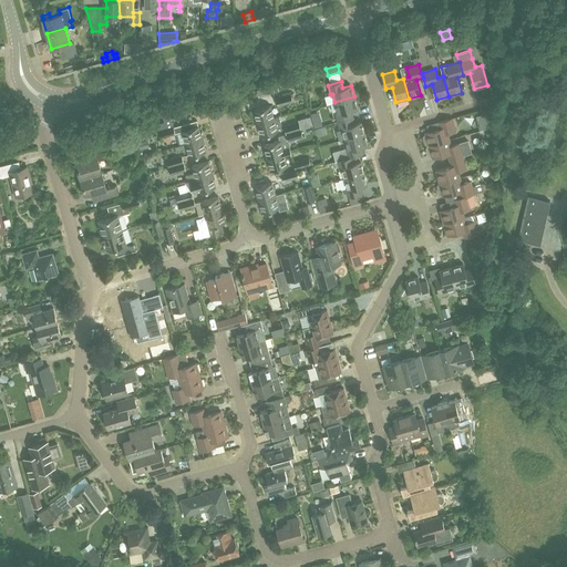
[(295,96),(294,93),(291,93),(276,98),(278,105),(294,101),(292,98),(295,96)]
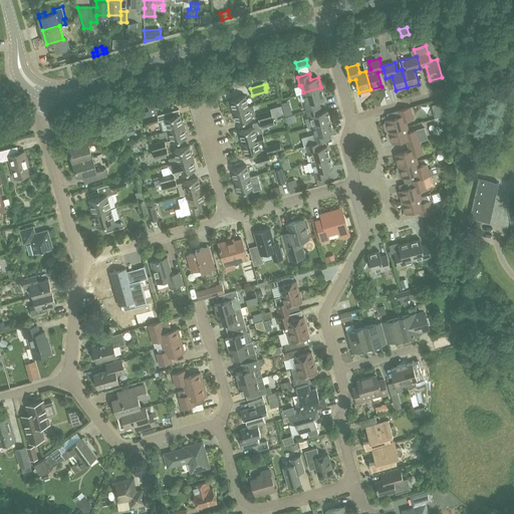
[(306,109),(318,106),(316,100),(324,98),(321,87),(303,92),(305,101),(303,101),(306,109)]
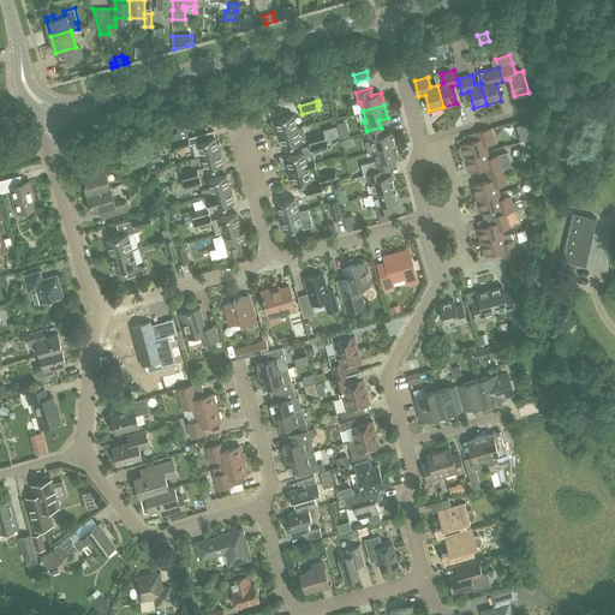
[(278,133),(297,127),(293,113),(275,119),(278,126),(276,126),(278,133)]
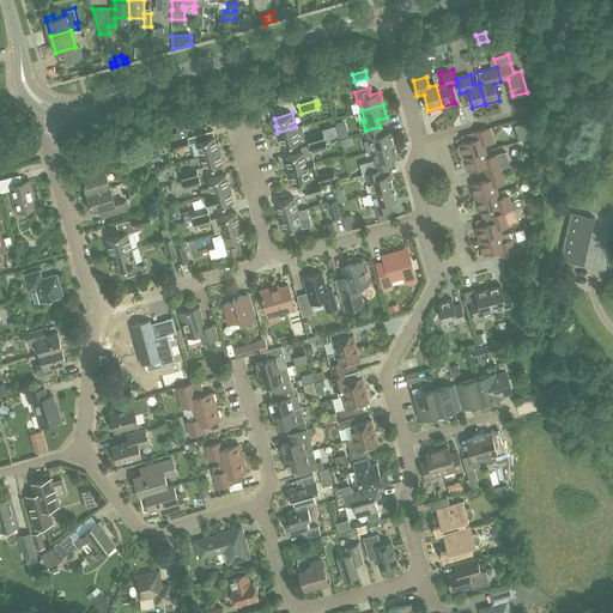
[(200,155),(219,149),(218,143),(216,144),(214,135),(202,139),(200,133),(188,137),(184,123),(176,126),(177,132),(170,134),(171,141),(174,150),(190,145),(189,144),(196,143),(200,155)]
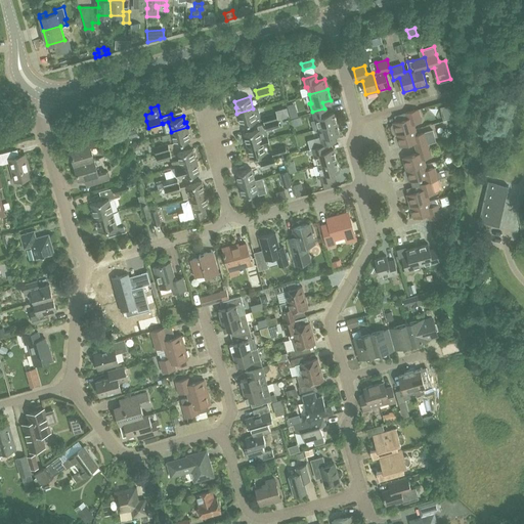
[(253,108),(236,114),(238,118),(239,118),(242,125),(256,121),(257,121),(261,119),(258,107),(253,108)]
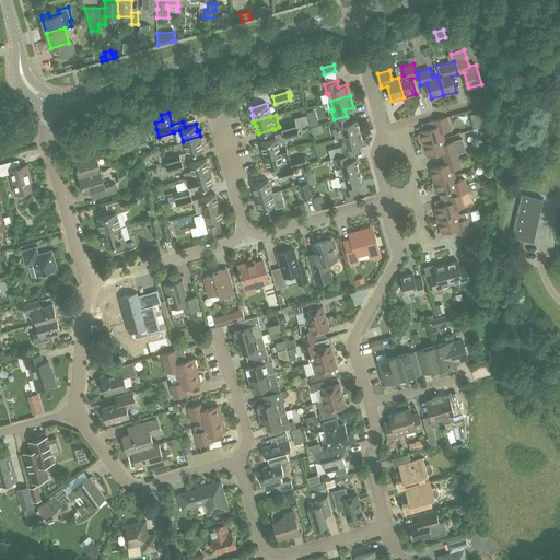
[(335,139),(360,131),(357,120),(348,123),(347,116),(334,119),(336,128),(333,129),(335,139)]
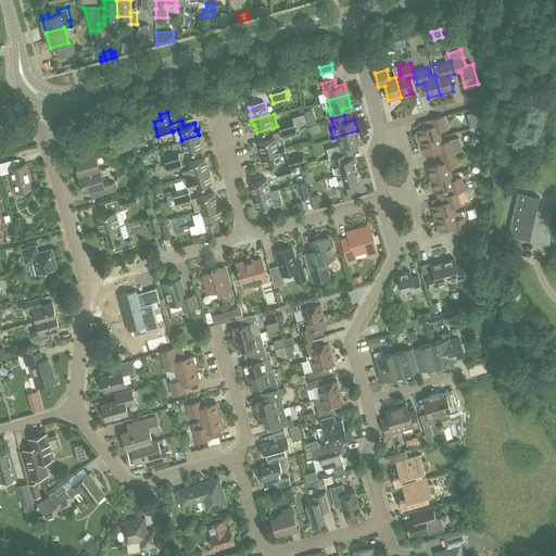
[(421,143),(442,138),(440,131),(449,129),(444,116),(431,121),(433,127),(418,131),(416,133),(415,135),(417,141),(419,142),(421,141),(421,143)]
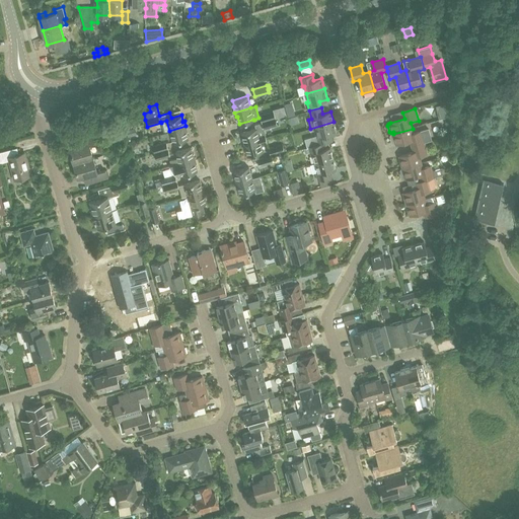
[(262,122),(276,118),(274,112),(260,115),(262,122)]
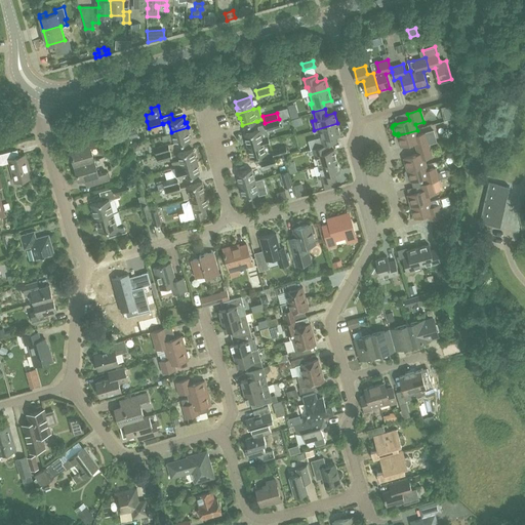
[(268,130),(281,127),(279,119),(265,123),(265,124),(267,130),(268,130)]
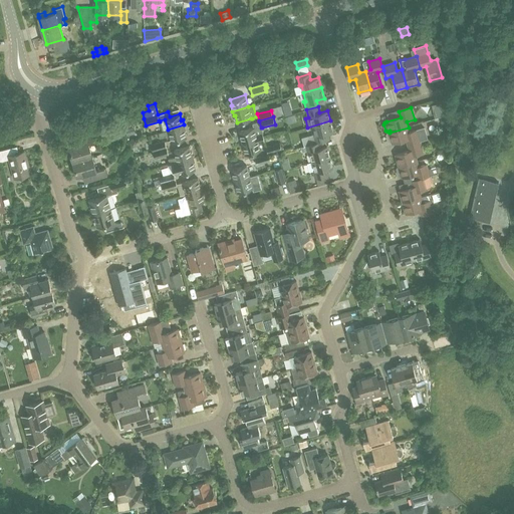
[(315,143),(317,143),(327,140),(326,134),(333,132),(330,120),(307,127),(312,126),(315,135),(313,135),(315,143)]
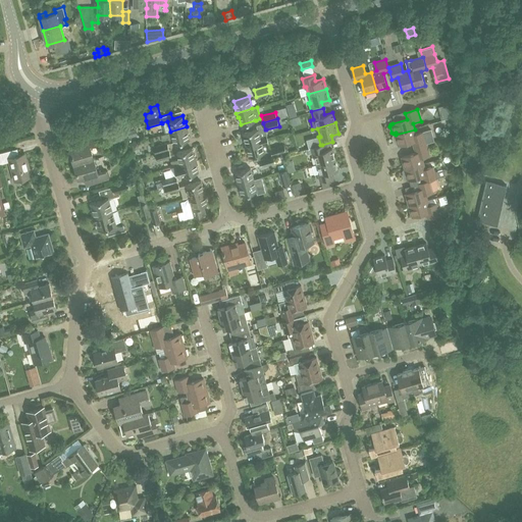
[(243,140),(245,145),(267,139),(266,135),(267,135),(266,129),(265,129),(263,123),(257,125),(258,128),(243,133),(244,140),(243,140)]
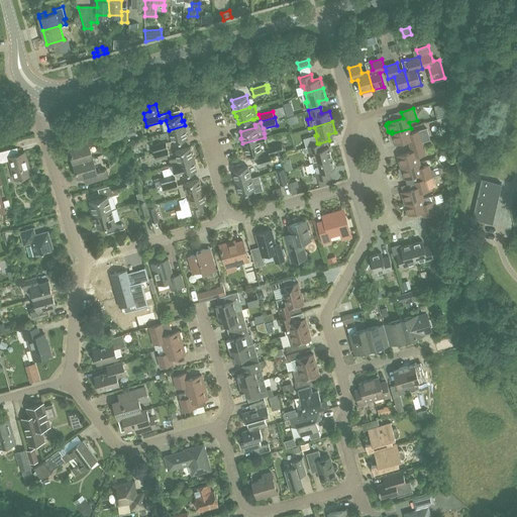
[(185,125),(169,130),(160,133),(161,139),(171,136),(172,142),(187,138),(185,131),(187,131),(185,125)]
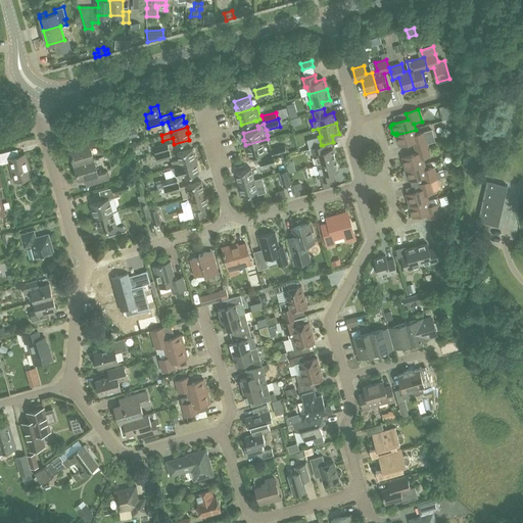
[(128,132),(130,138),(138,136),(136,129),(128,132)]
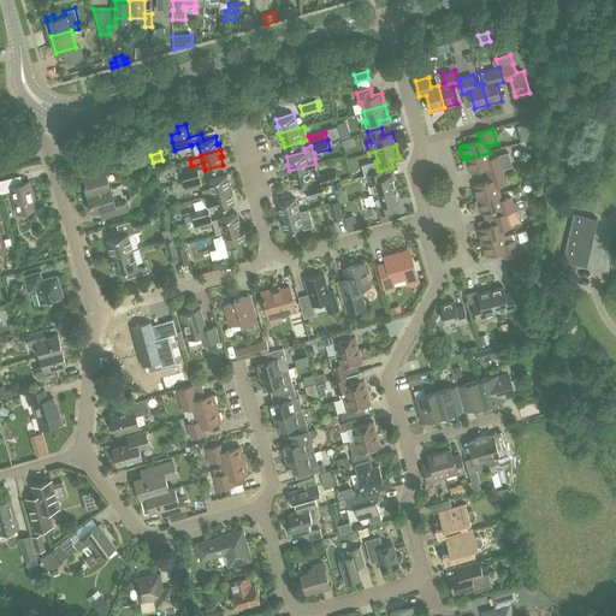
[(490,175),(504,171),(504,169),(513,166),(509,153),(491,158),(490,153),(467,159),(465,159),(463,161),(466,169),(468,170),(471,170),(471,172),(487,167),(490,175)]
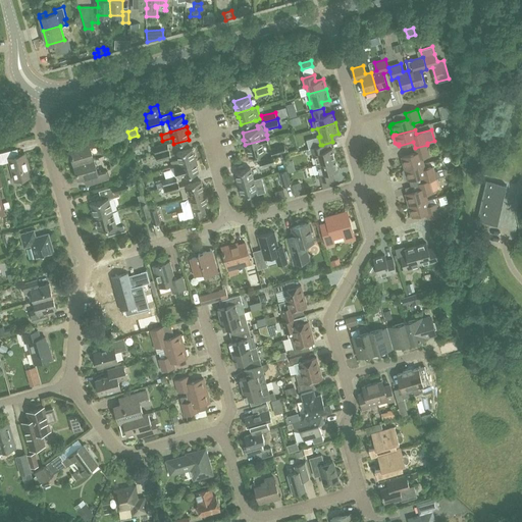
[(93,159),(89,145),(98,142),(96,135),(73,141),(75,148),(69,150),(73,164),(93,159)]
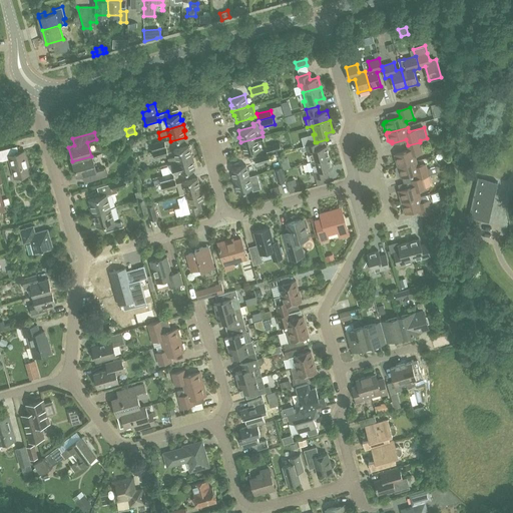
[(263,136),(240,142),(241,148),(243,147),(244,154),(260,150),(258,143),(265,141),(263,136)]
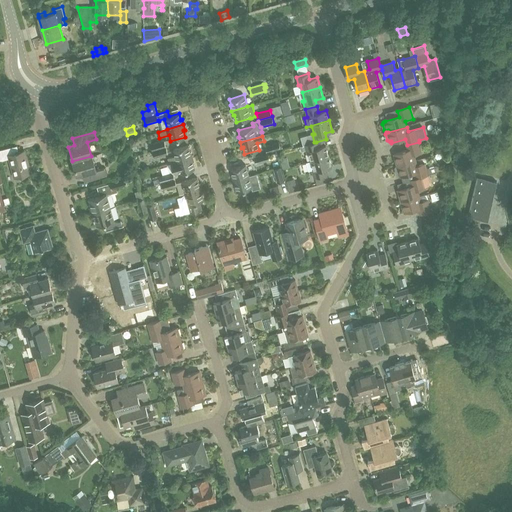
[(152,151),(166,147),(164,140),(150,144),(152,151)]
